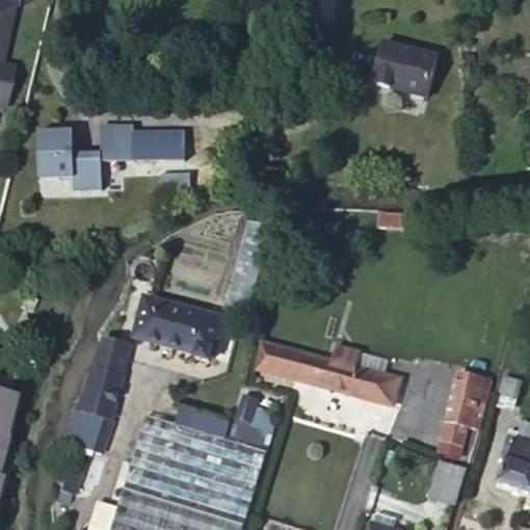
[(12,3),(0,0),(0,20),(7,22),(12,3)]
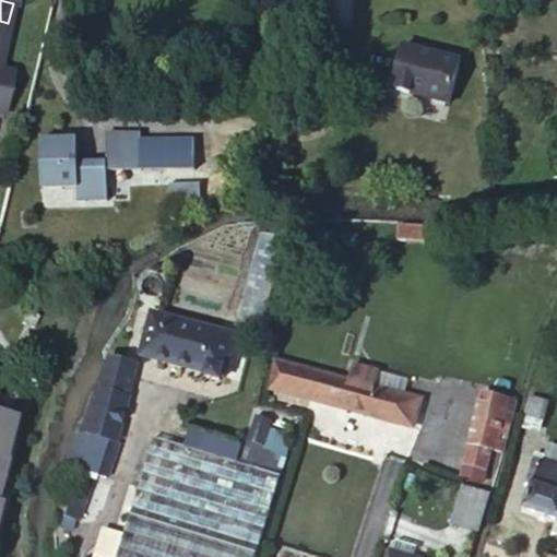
[(400,46),(389,90),(446,103),(455,60),(400,46)]
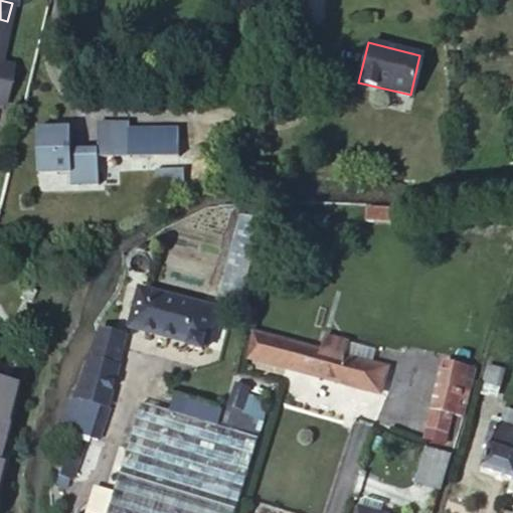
[(1,49),(0,49),(0,102),(9,62),(0,60),(0,52),(1,49)]
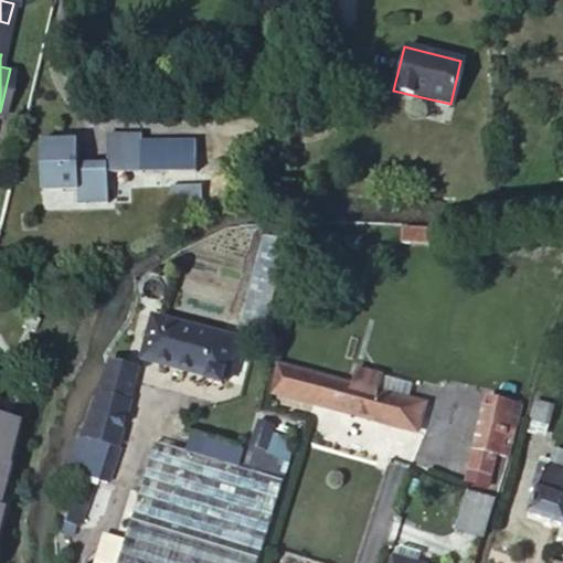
[(197,133),(106,134),(106,163),(106,169),(198,169),(197,133)]
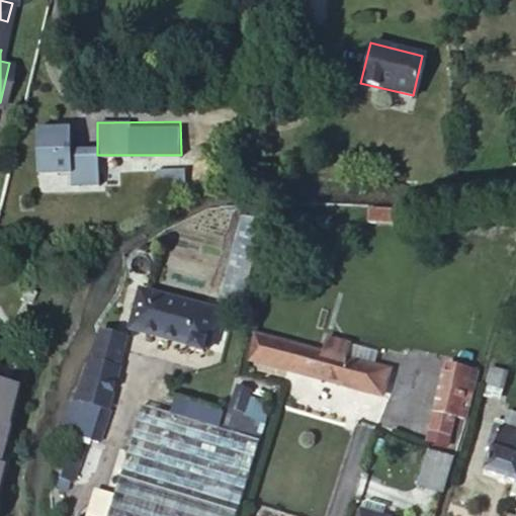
[(70,123),(36,123),(36,169),(69,170),(69,182),(97,182),(97,155),(97,150),(70,150),(70,123)]
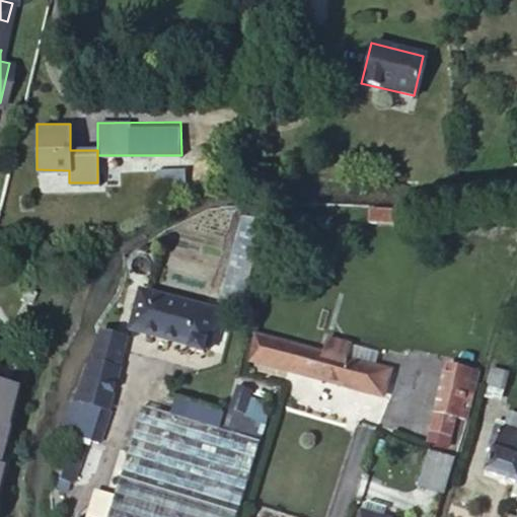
[(154,168),(155,188),(181,187),(181,168),(154,168)]
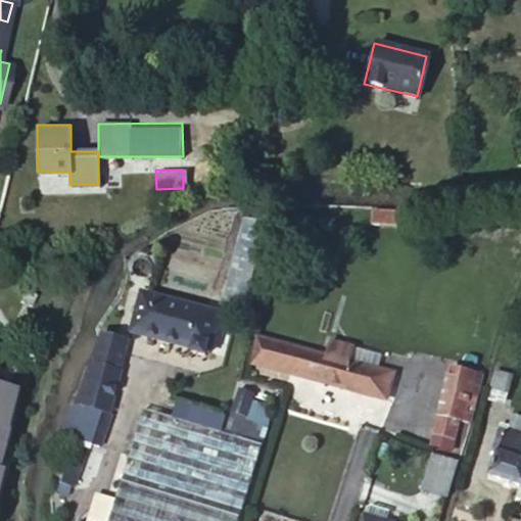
[(230,262),(246,266),(250,249),(255,250),(262,226),(240,221),(230,262)]
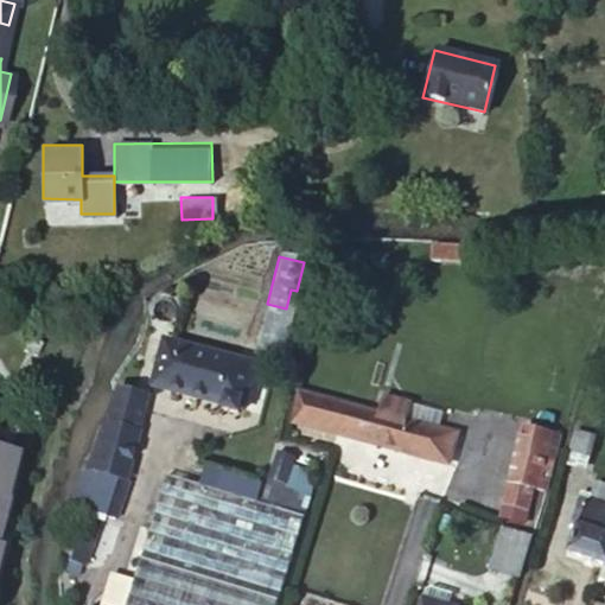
[(256,362),(163,337),(151,381),(224,401),(224,406),(240,409),(242,406),(243,407),(256,362)]
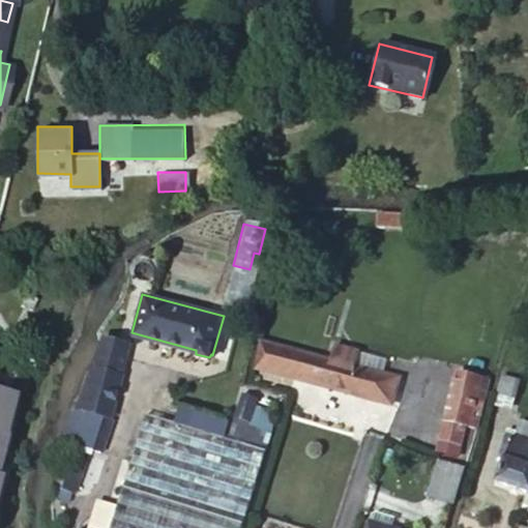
[(358,348),(333,342),(329,357),(261,339),(258,350),(267,352),(263,368),(389,401),(397,375),(354,363),(358,348)]
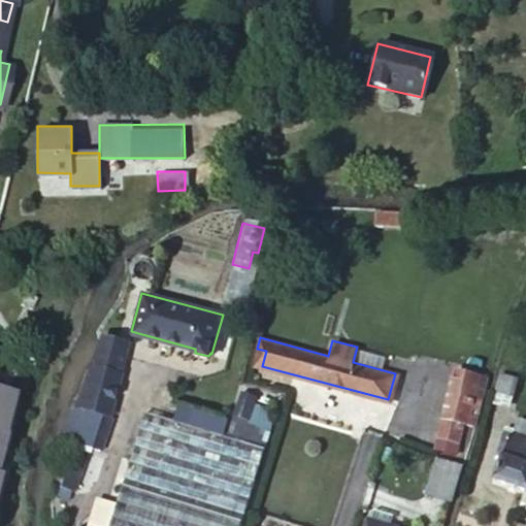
[(116,350),(95,342),(88,362),(89,363),(91,364),(97,366),(108,370),(116,350)]
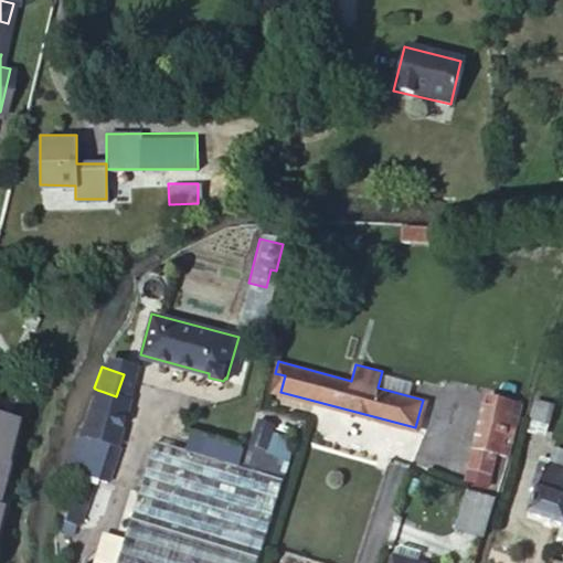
[(102,396),(104,392),(97,390),(85,427),(113,437),(123,404),(102,396)]
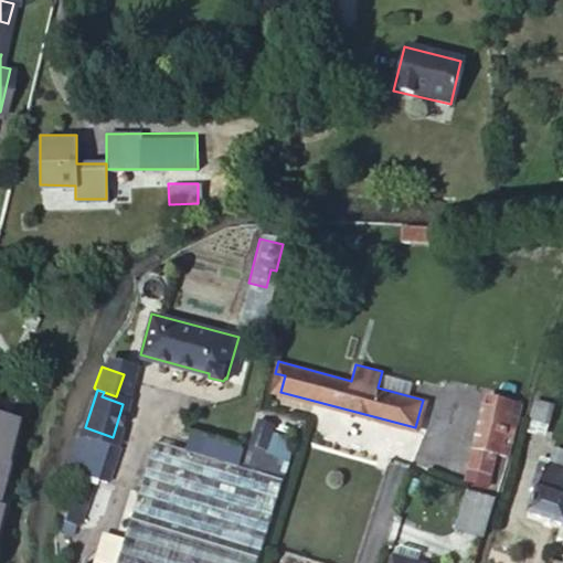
[(548,422),(554,403),(535,397),(530,415),(548,422)]
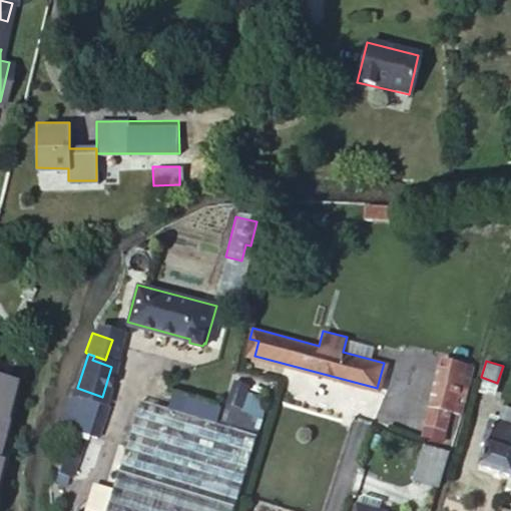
[(461,413),(467,387),(459,386),(463,367),(441,363),(425,423),(448,429),(452,411),(461,413)]
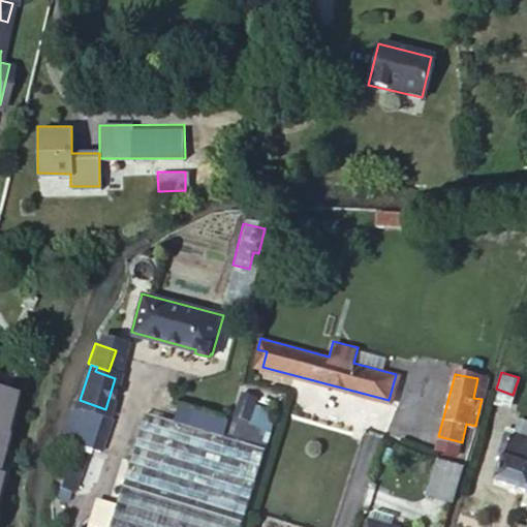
[(513,395),(496,389),(493,397),(509,403),(513,395)]
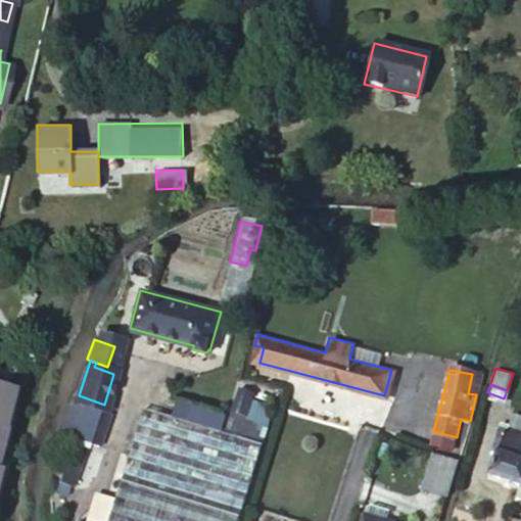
[(245,417),(250,399),(252,392),(237,387),(230,412),(245,417)]
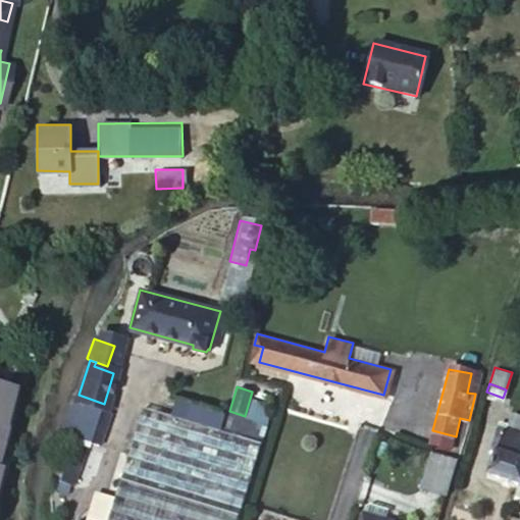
[(0,403),(8,405),(12,392),(0,388),(0,403)]
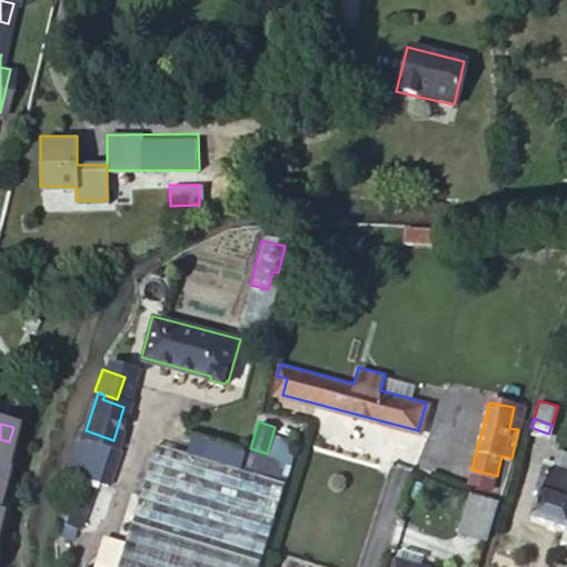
[(65,469),(75,473),(87,438),(77,435),(65,469)]
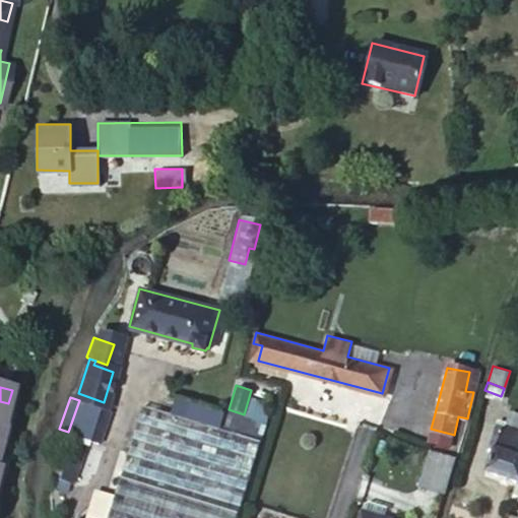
[(268,403),(249,397),(244,414),(239,431),(258,438),(268,403)]
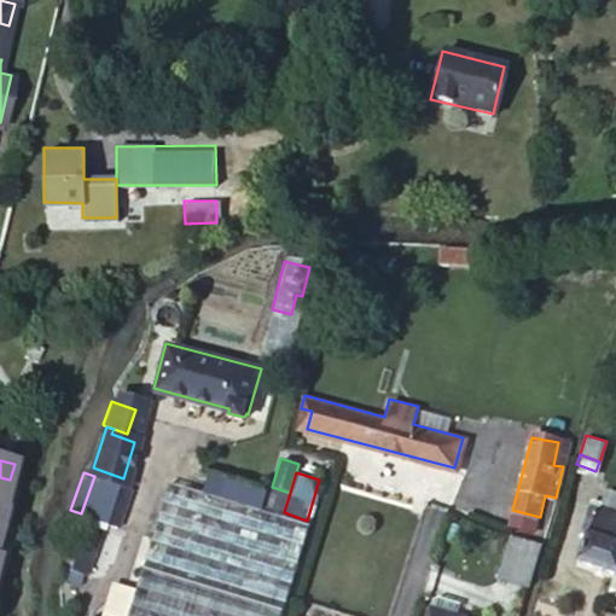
[(127,487),(94,476),(81,513),(103,521),(115,526),(127,487)]
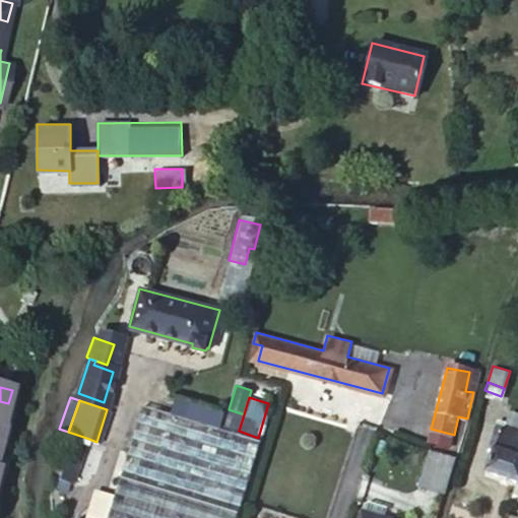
[(0,468),(6,445),(4,444),(14,405),(8,403),(0,401),(0,468)]
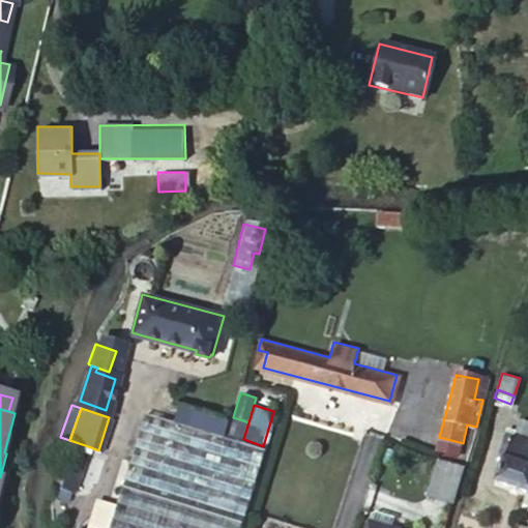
[(263,448),(143,411),(121,482),(243,520),(263,448)]
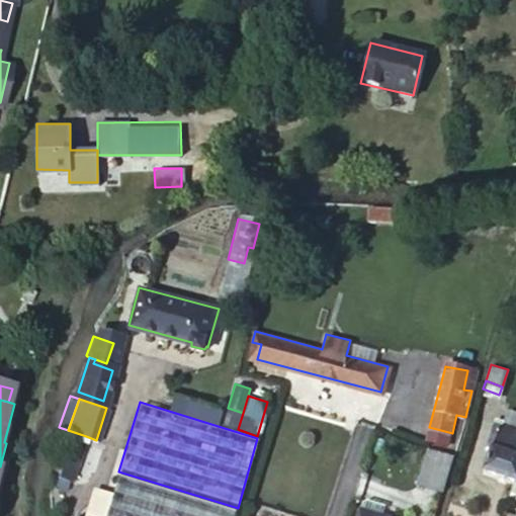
[(515,409),(513,409),(507,425),(500,423),(485,467),(515,478),(515,409)]
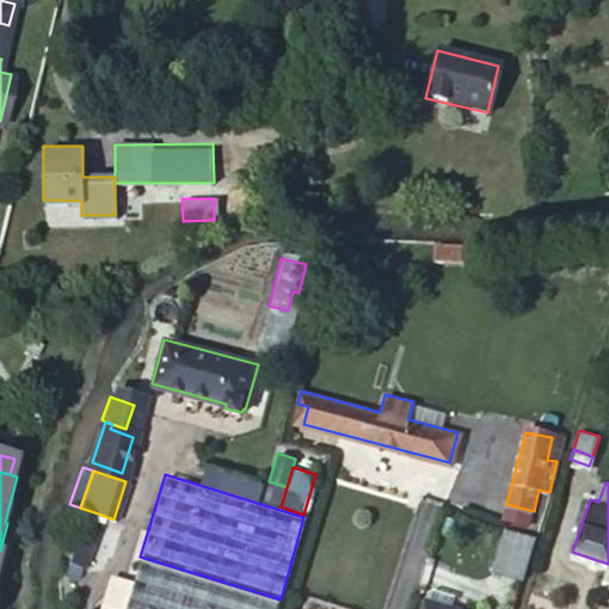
[(82,567),(102,515),(80,508),(69,504),(66,515),(78,520),(63,560),(82,567)]
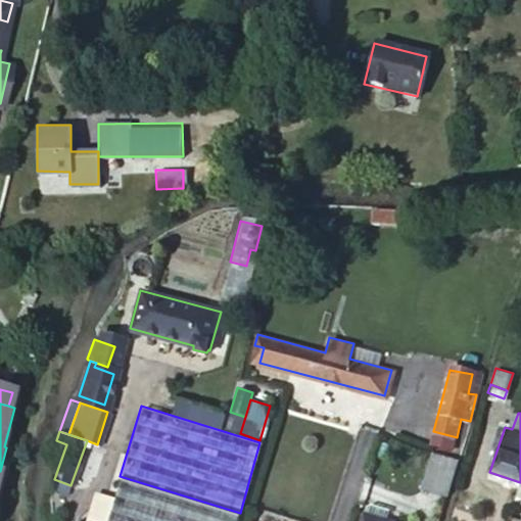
[(421,487),(446,494),(457,459),(432,451),(421,487)]
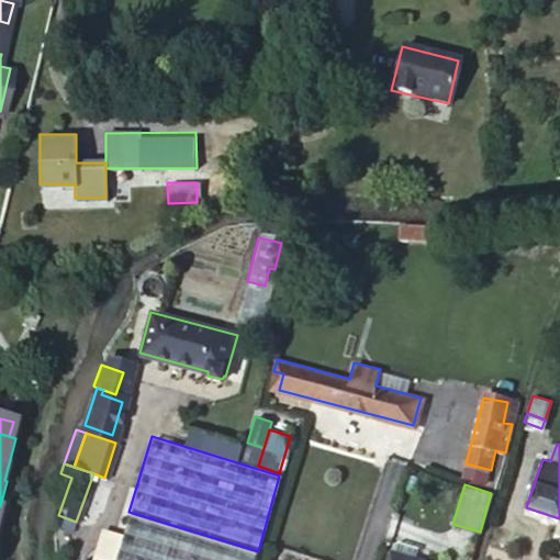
[(131,517),(116,559),(252,559),(254,555),(131,517)]
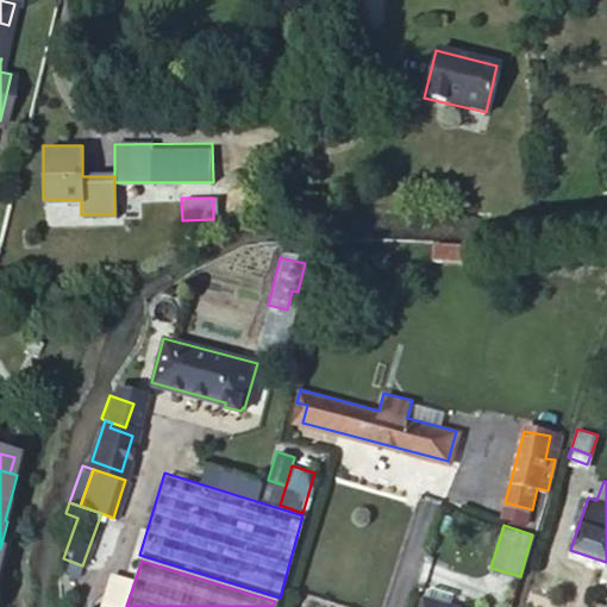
[(427,586),(425,596),(446,602),(449,592),(427,586)]
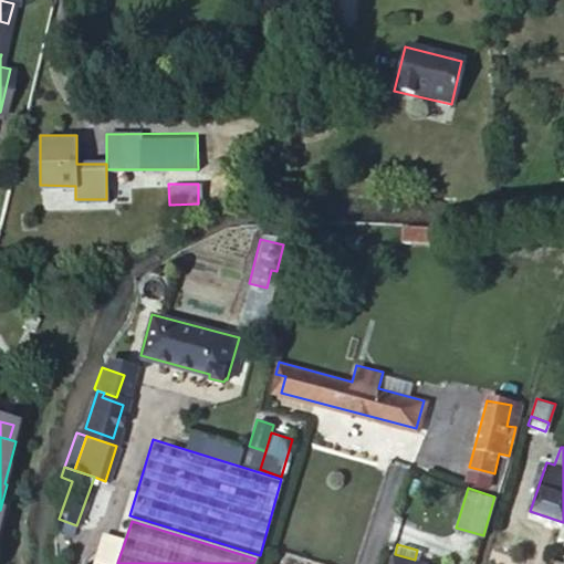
[(427,563),(415,560),(395,554),(394,553),(389,563),(427,563)]
